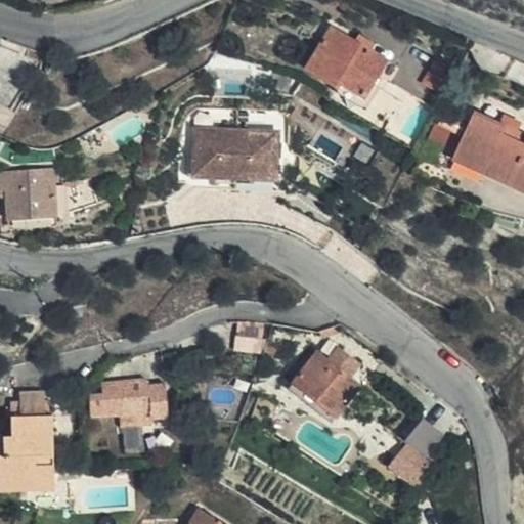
[(388,62),(372,52),(354,42),(318,22),(309,39),(321,45),(306,71),(339,89),(342,85),(366,99),(388,62)]
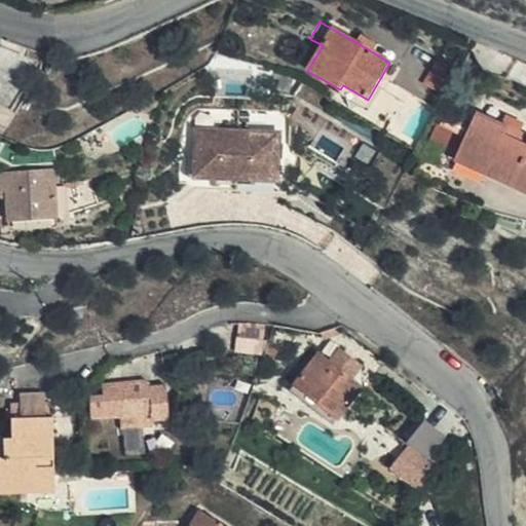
[(355,42),(373,52),(377,45),(360,34),(355,42)]
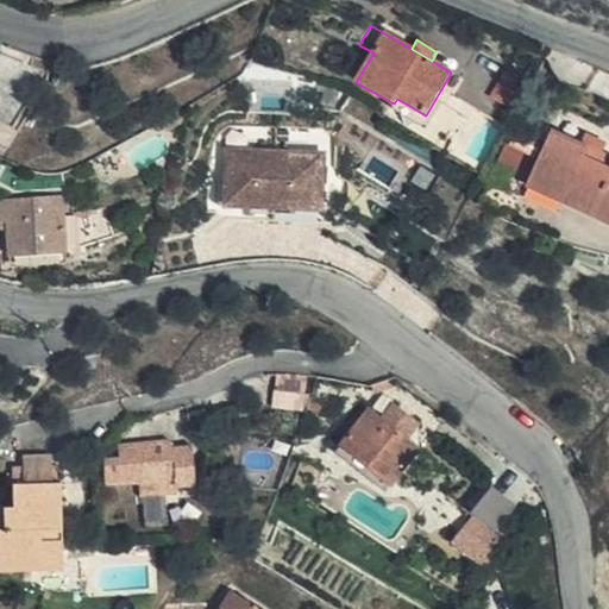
[(0,120),(13,127),(30,99),(0,81),(0,120)]
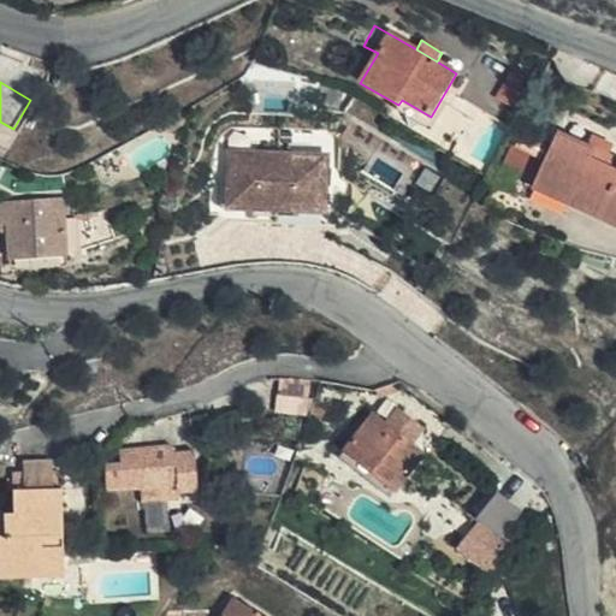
[(615,158),(606,154),(590,146),(560,132),(537,182),(548,187),(544,193),(560,200),(563,191),(602,212),(615,218),(615,158)]
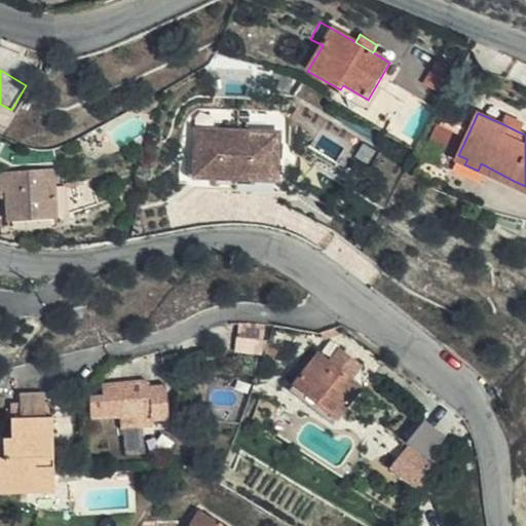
[(503,124),(518,132),(521,123),(506,117),(503,124)]
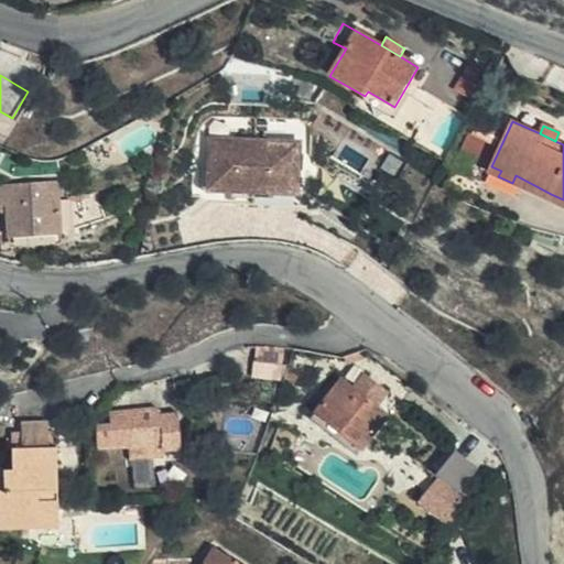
[(297,143),(209,140),(208,164),(207,190),(295,193),(296,169),(297,143)]
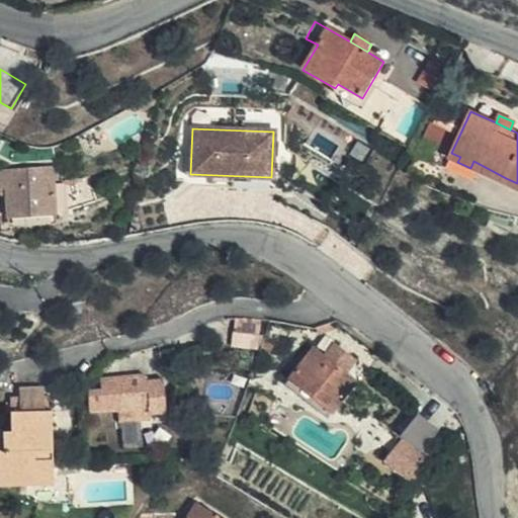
[(190,174),(191,151),(182,151),(181,174),(190,174)]
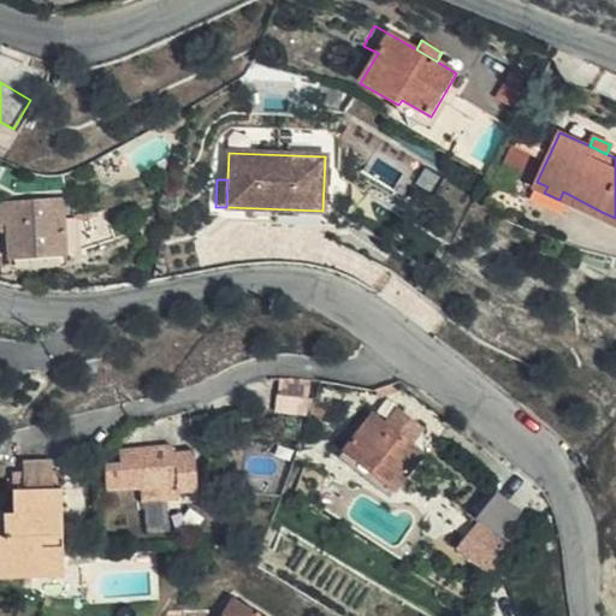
[(548,187),(537,182),(534,188),(544,193),(548,187)]
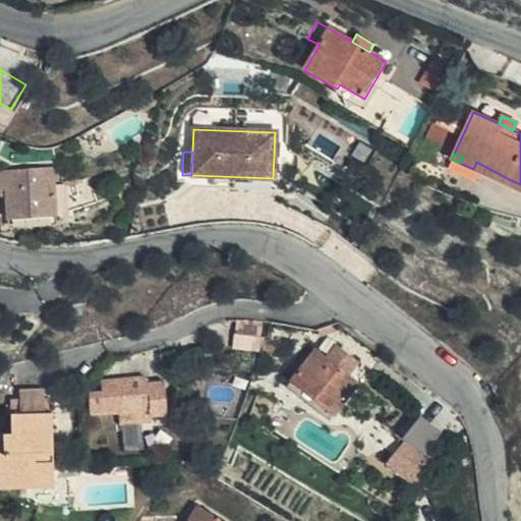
[(283,157),(274,156),(273,178),(282,179),(283,157)]
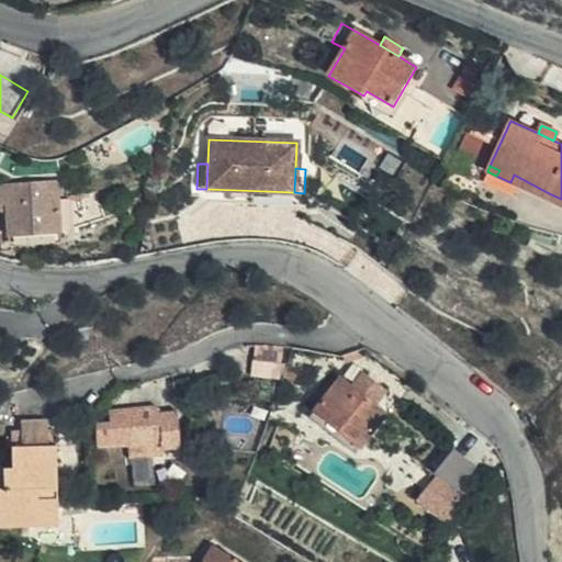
[(514,175),(510,182),(547,199),(549,193),(514,175)]
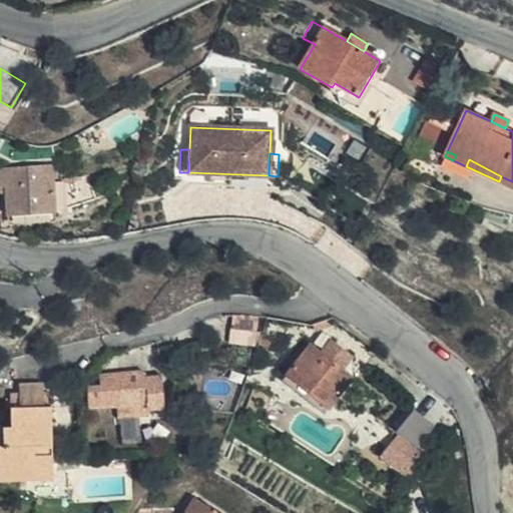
[(55,213),(53,166),(0,169),(0,186),(6,187),(9,216),(55,213)]
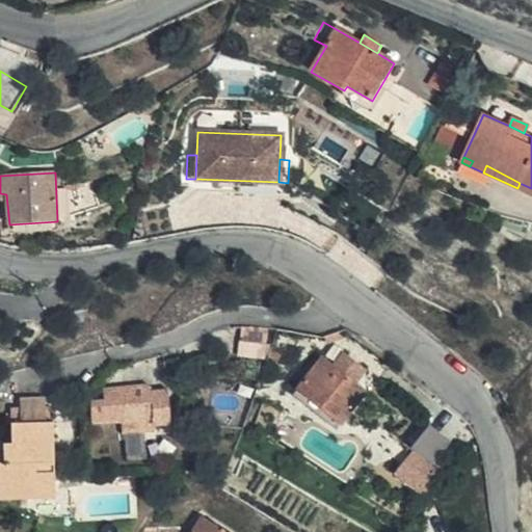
[(517,188),(531,194),(531,188),(520,183),(517,188)]
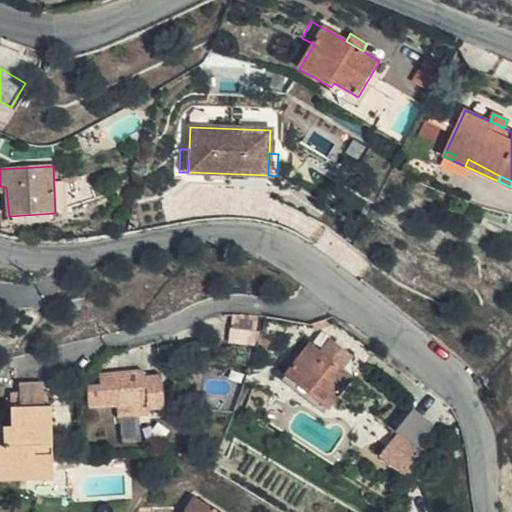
[(231,329),(256,331),(258,318),(233,315),(231,329)]
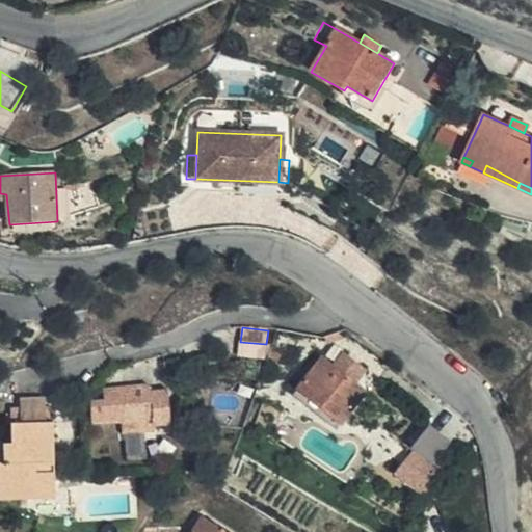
[(265,358),(266,344),(240,342),(239,355),(265,358)]
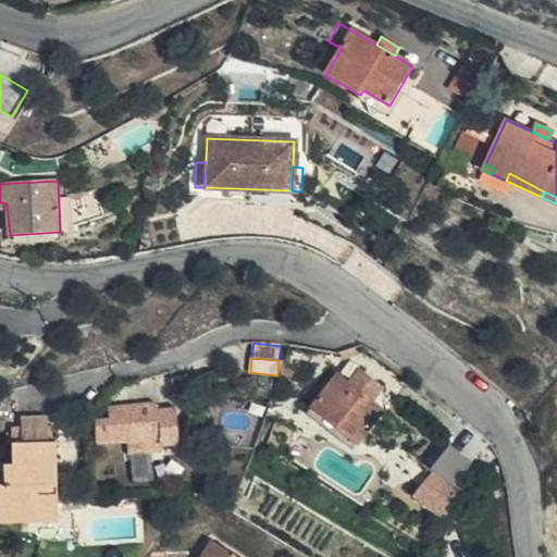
[(384,411),(336,374),(311,408),(357,444),(384,411)]
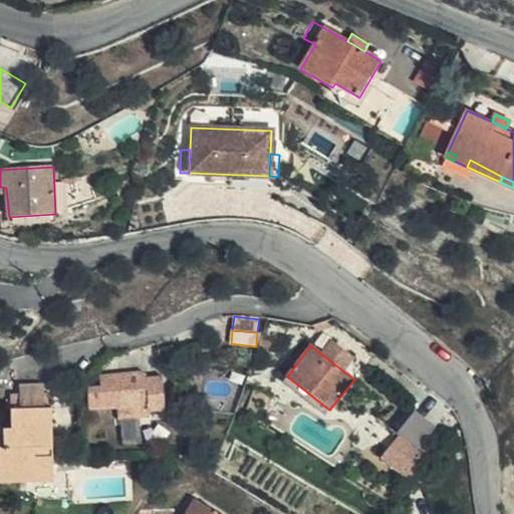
[(89,409),(119,407),(148,407),(149,411),(164,412),(164,378),(150,379),(144,373),(101,376),(101,389),(88,390),(89,409)]
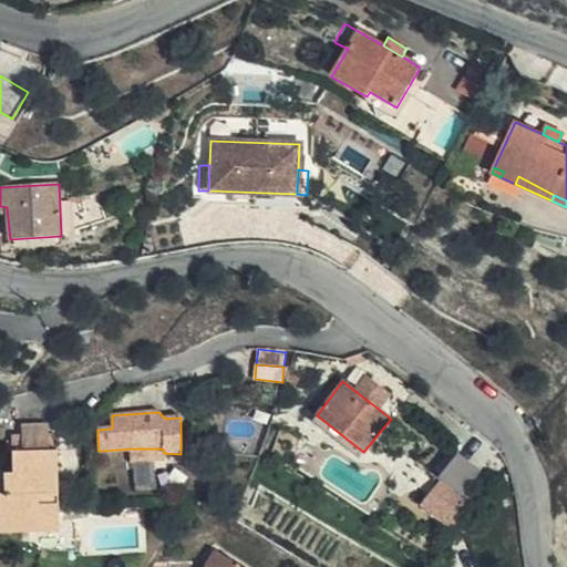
[(23,426),(23,451),(49,451),(48,426),(23,426)]
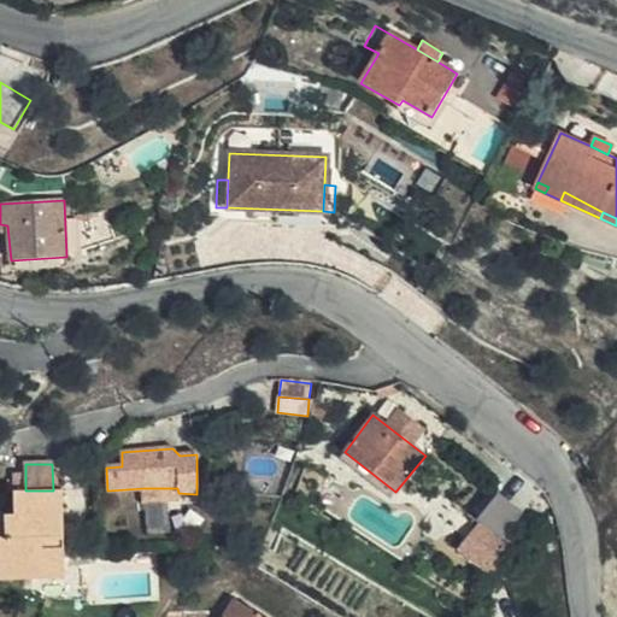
[(177,488),(144,488),(144,501),(198,498),(197,494),(178,493),(177,488)]
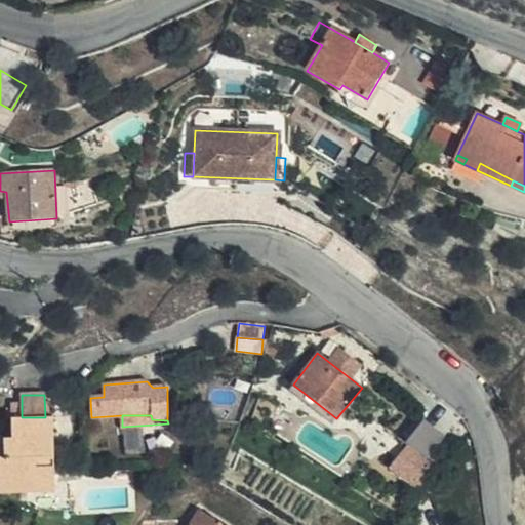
[(22,417),(11,417),(12,437),(4,438),(5,456),(0,456),(0,483),(55,482),(54,475),(53,417),(45,417),(22,417)]
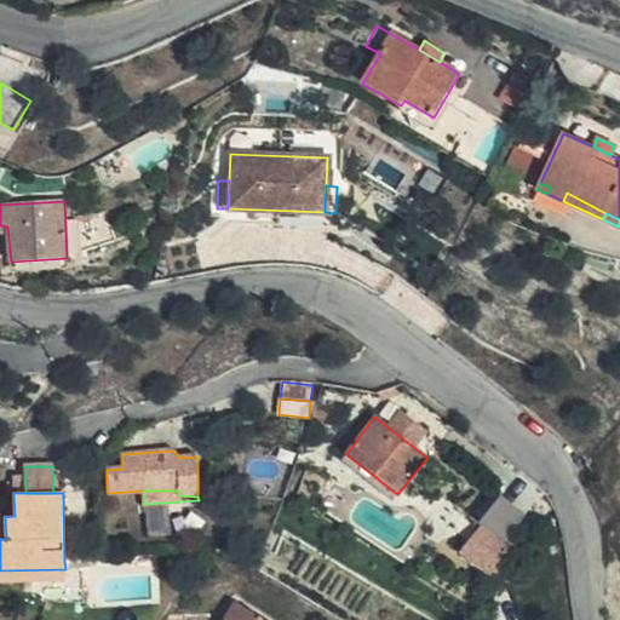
[(481,524),(489,530),(505,541),(524,516),(501,497),(481,524)]
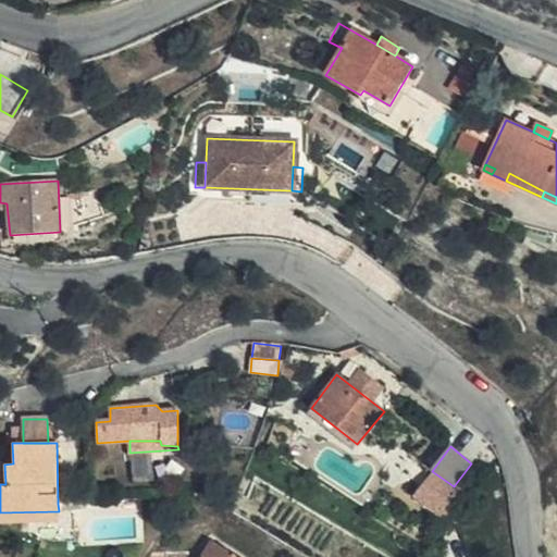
[(454,486),(440,477),(425,493),(452,515),(466,496),(454,486)]
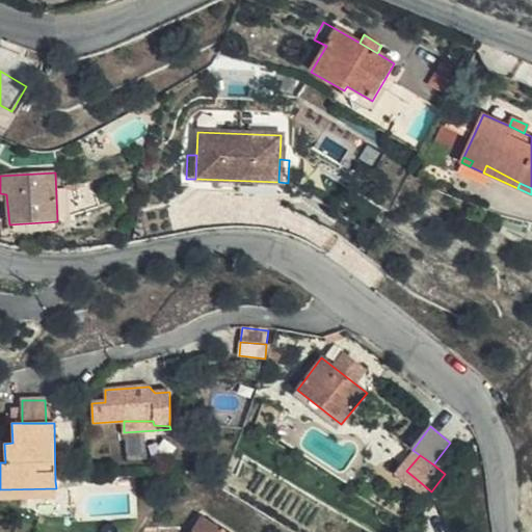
[(56,488),(0,489),(0,498),(56,497),(56,488)]
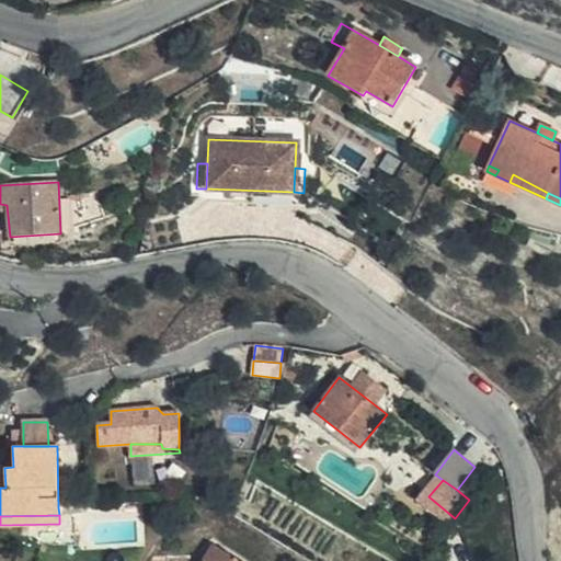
[(238,560),(213,546),(203,560),(238,560)]
